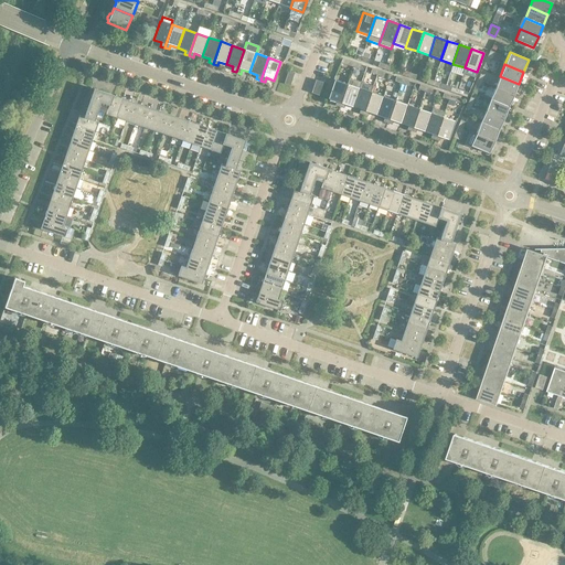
[(288,71),(284,84),(289,86),(294,73),(288,71)]
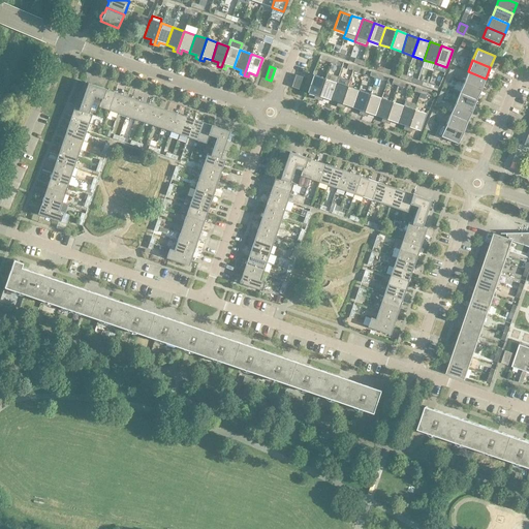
[(486,79),(468,71),(464,82),(480,89),(486,79)]
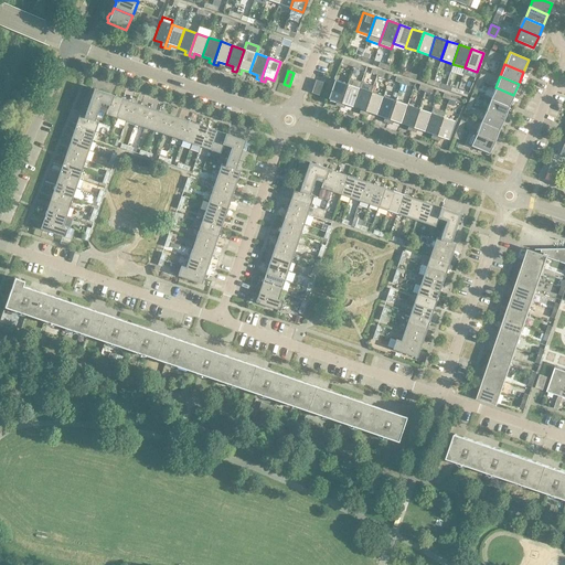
[(349,78),(347,84),(339,107),(343,108),(344,105),(352,107),(359,88),(361,82),(349,78)]
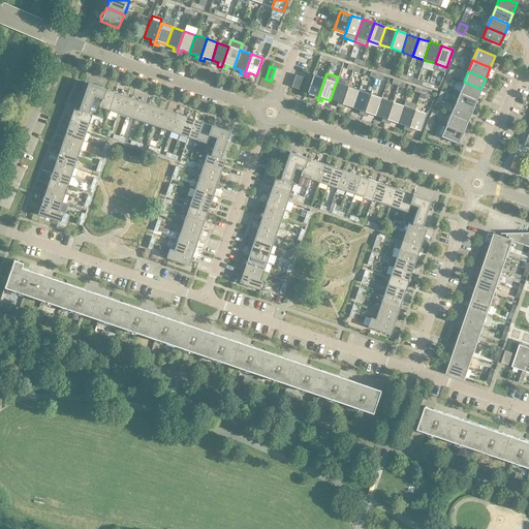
[(302,78),(296,74),(291,87),(298,90),(302,78)]
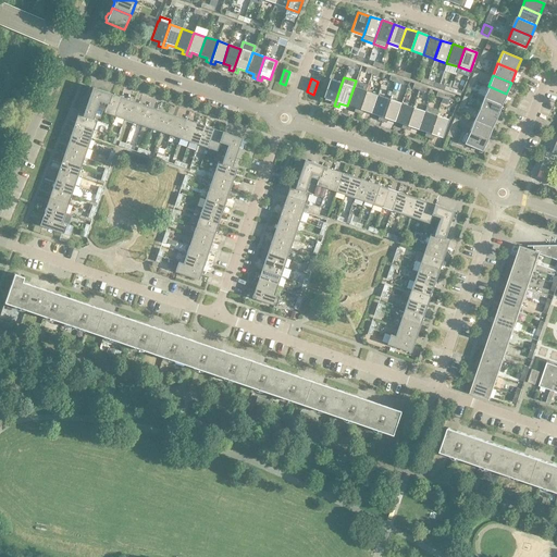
[(330,104),(334,106),(342,83),(330,79),(323,98),(331,100),(330,104)]
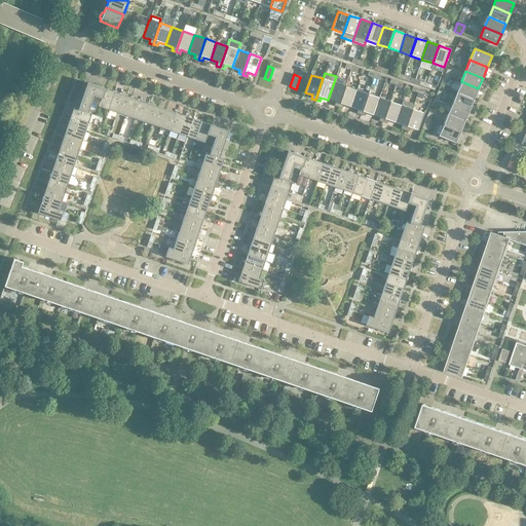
[(478,88),(461,81),(456,92),(474,100),(478,88)]
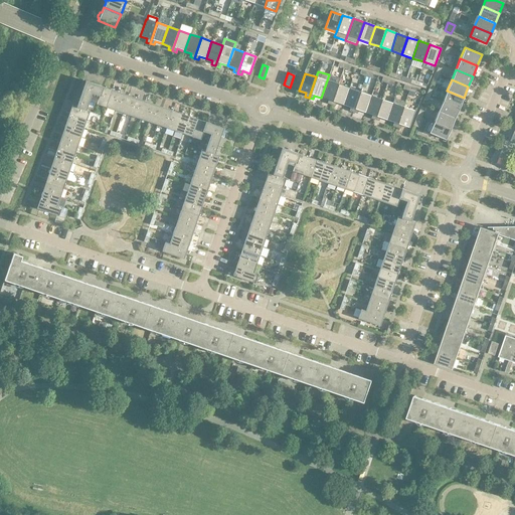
[(338,84),(327,80),(321,98),(328,100),(327,104),(331,105),(338,84)]
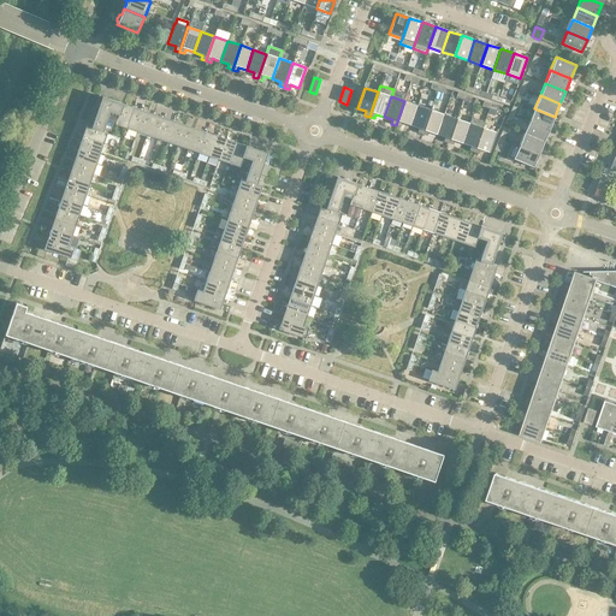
[(102,98),(100,102),(98,108),(110,112),(118,116),(122,104),(102,98)]
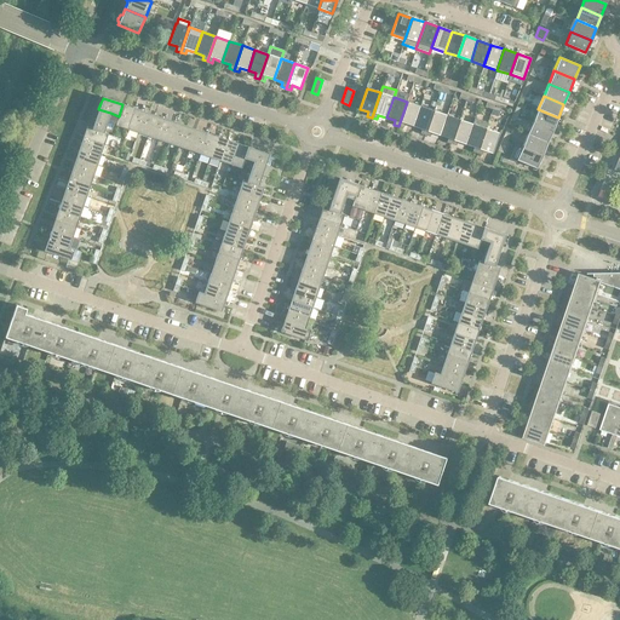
[(420,107),(407,102),(399,126),(403,128),(405,124),(413,127),(420,107)]
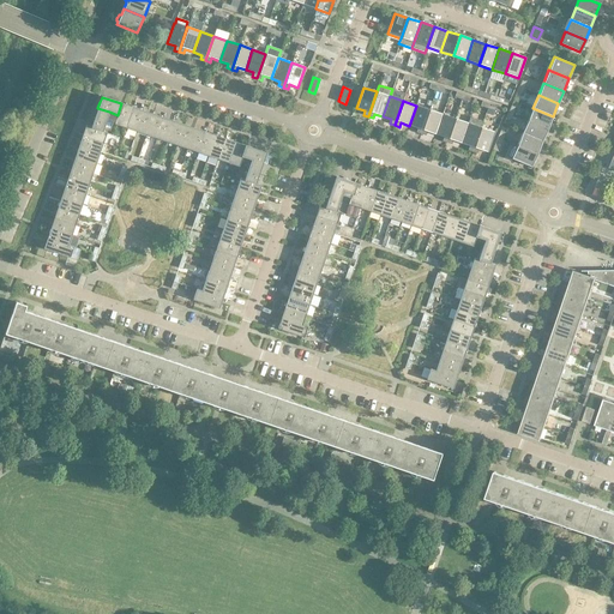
[(133,107),(121,103),(118,115),(114,125),(126,128),(133,107)]
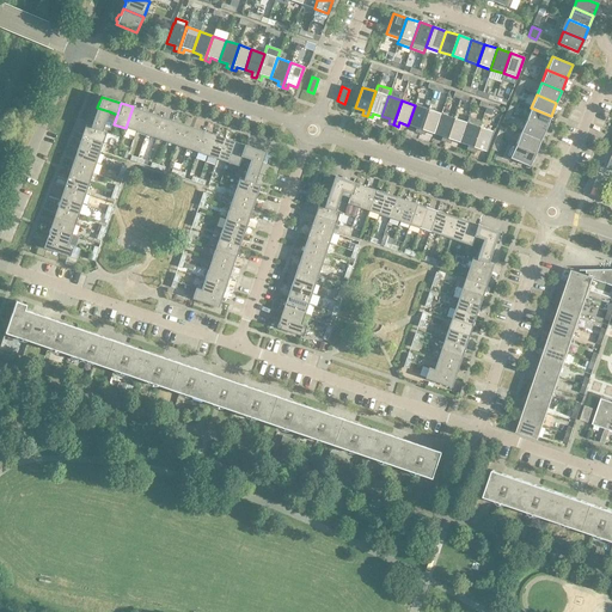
[(428,109),(415,105),(408,126),(416,128),(415,132),(420,134),(428,109)]
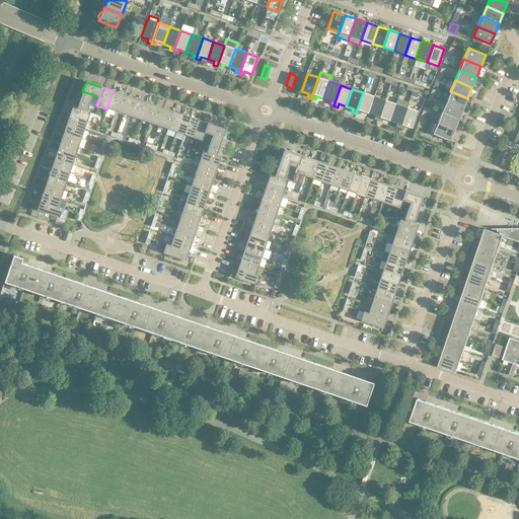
[(121,93),(113,90),(106,108),(115,112),(121,93)]
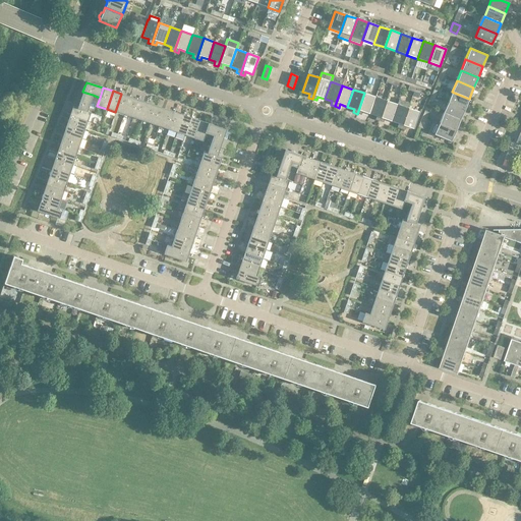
[(93,95),(82,92),(77,108),(87,111),(93,95)]
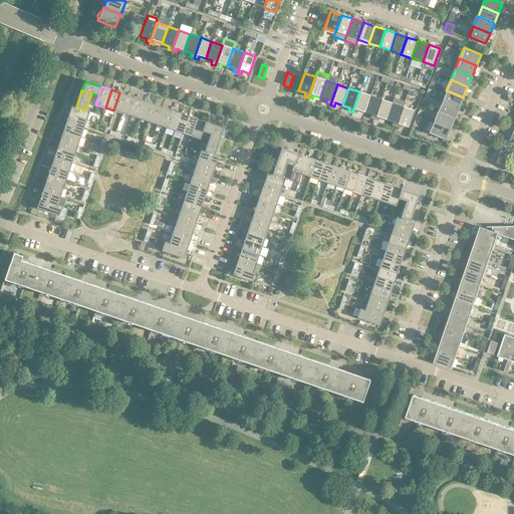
[(463,97),(446,90),(442,100),(458,107),(463,97)]
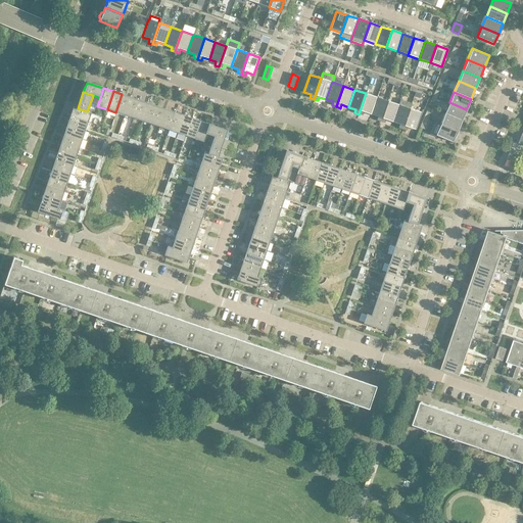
[(376,97),(366,93),(359,114),(362,115),(364,112),(370,114),(376,97)]
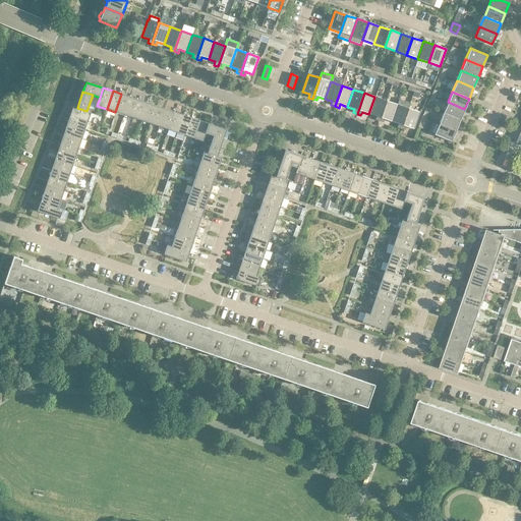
[(130,97),(121,94),(115,112),(124,115),(130,97)]
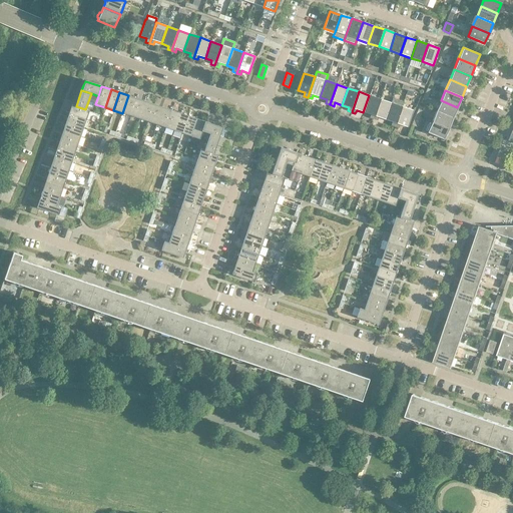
[(136,98),(128,95),(122,113),(130,116),(136,98)]
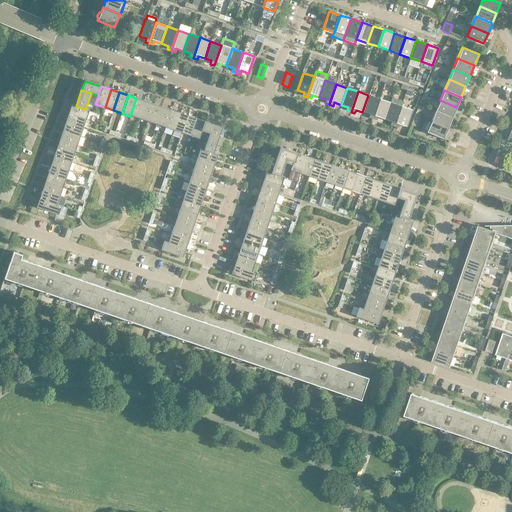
[(379,99),(368,95),(362,112),(369,114),(368,118),(372,119),(379,99)]
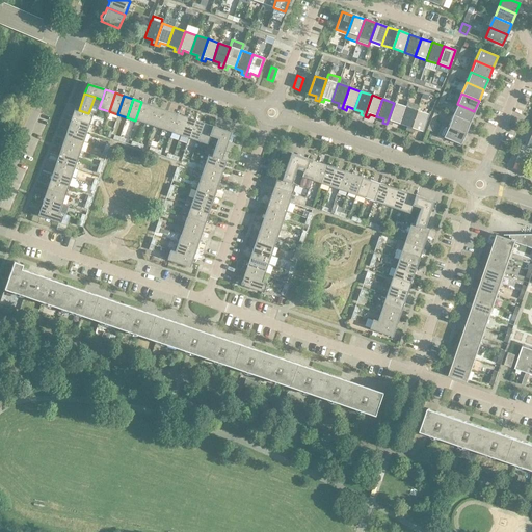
[(151,105),(141,102),(135,121),(144,123),(151,105)]
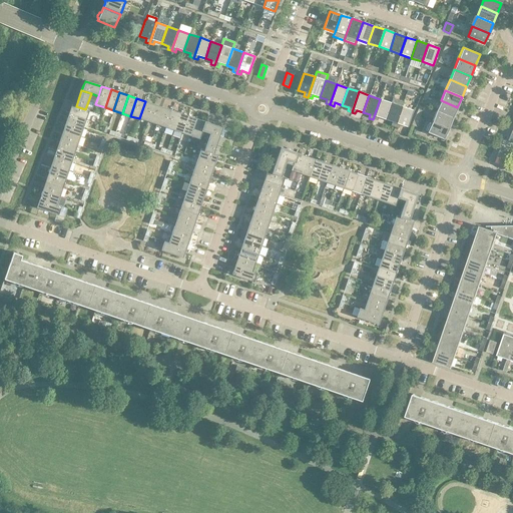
[(391,102),(385,119),(392,122),(391,125),(395,127),(402,106),(401,106),(403,101),(393,98),(391,102)]
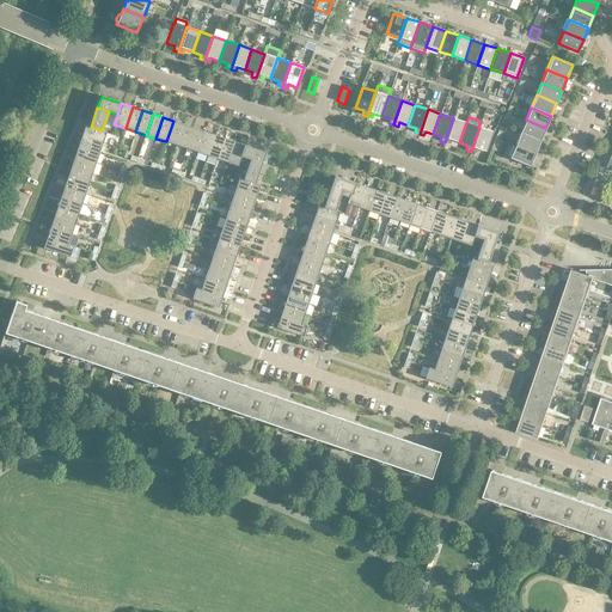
[(466,122),(453,118),(445,142),(450,145),(451,140),(459,142),(466,122)]
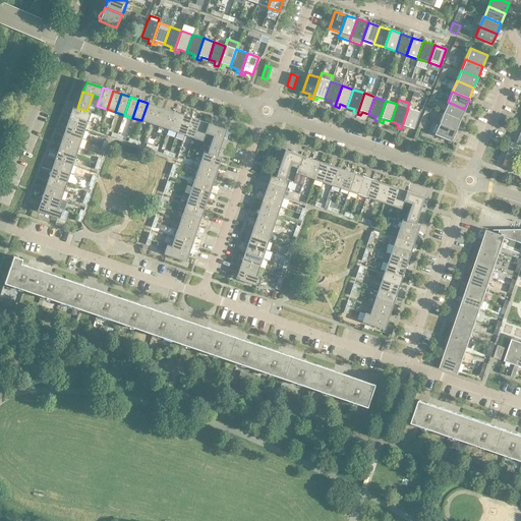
[(464,109),(448,102),(443,113),(460,120),(464,109)]
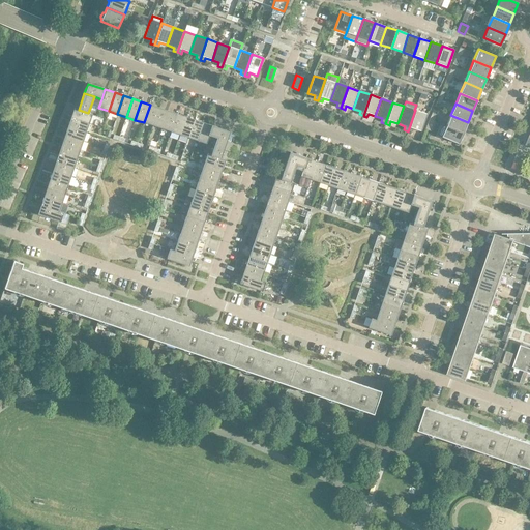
[(158,108),(150,105),(144,122),(152,125),(158,108)]
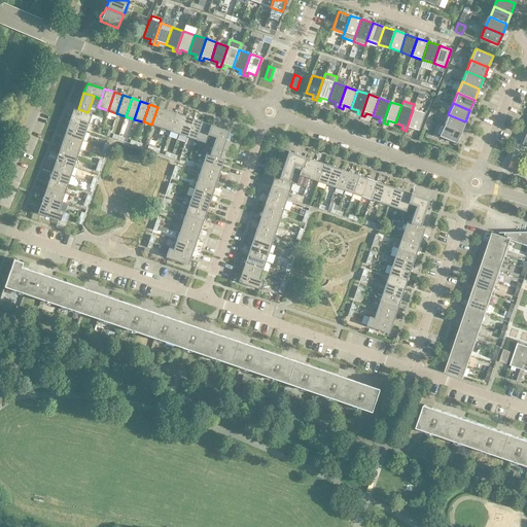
[(167,110),(157,107),(151,125),(161,128),(167,110)]
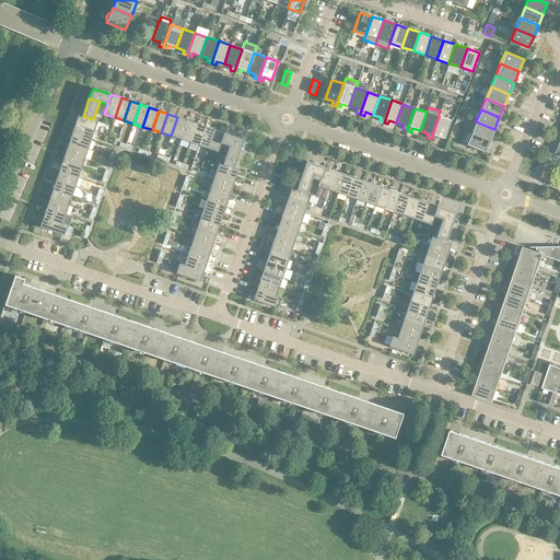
[(97,120),(93,119),(83,116),(78,115),(74,125),(94,131),(97,120)]
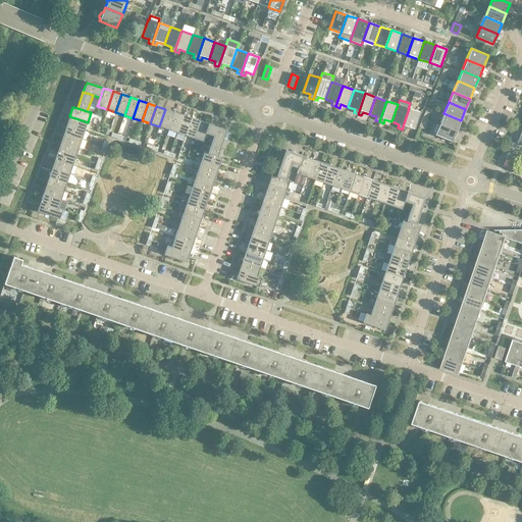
[(420,112),(409,108),(402,129),(406,131),(407,126),(414,129),(420,112)]
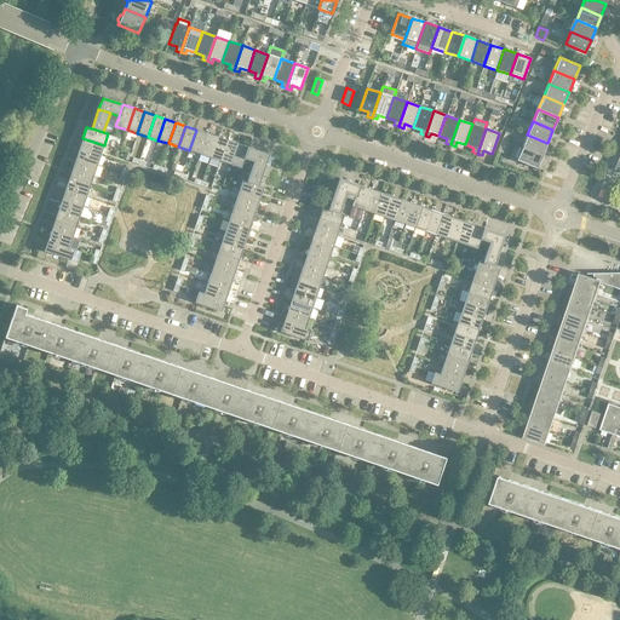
[(206,133),(196,130),(189,150),(199,154),(206,133)]
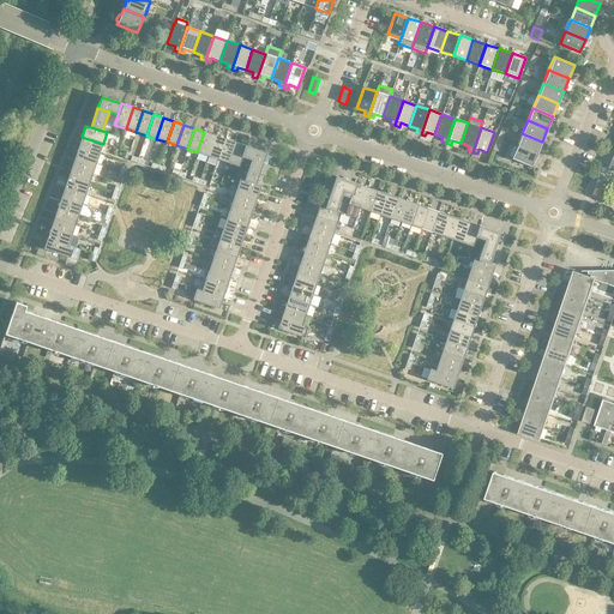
[(215,136),(204,132),(197,152),(208,156),(215,136)]
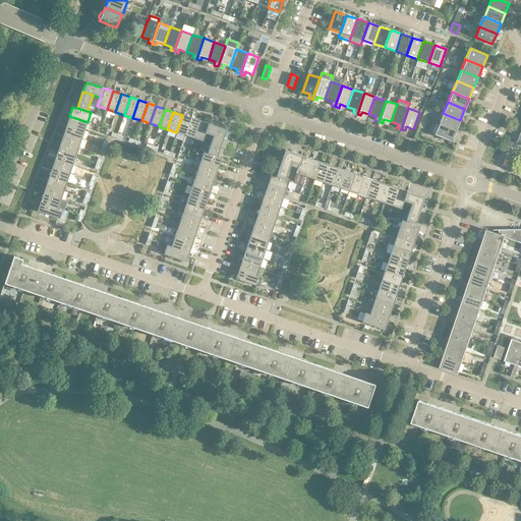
[(460,120),(443,113),(439,123),(455,130),(460,120)]
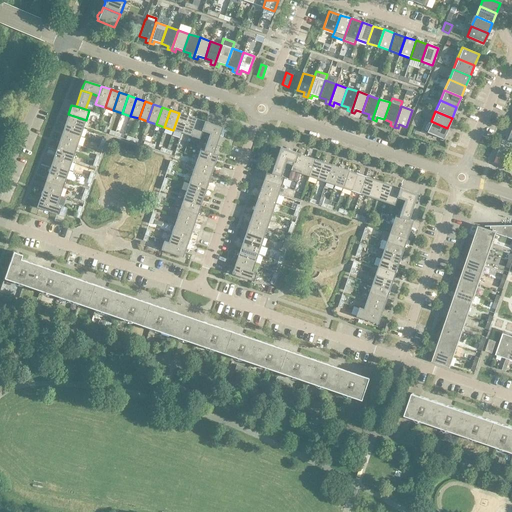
[(187,116),(179,113),(173,130),(181,133),(187,116)]
